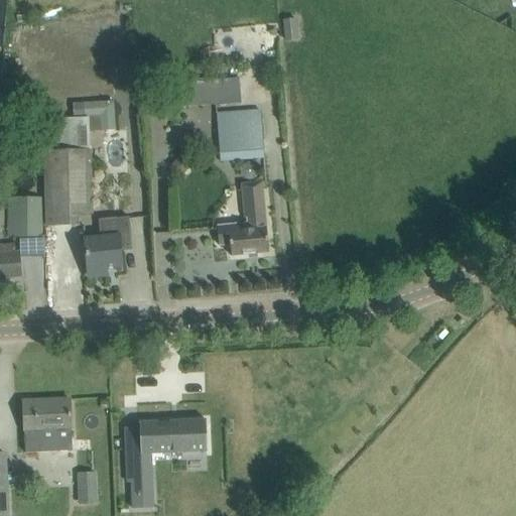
[(167,110),(218,105),(240,103),(239,81),(216,84),(165,89),(167,110)]
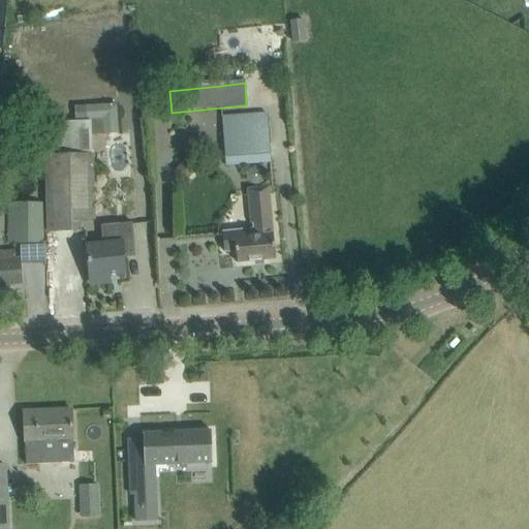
[(117,104),(92,106),(95,134),(119,132),(117,104)]
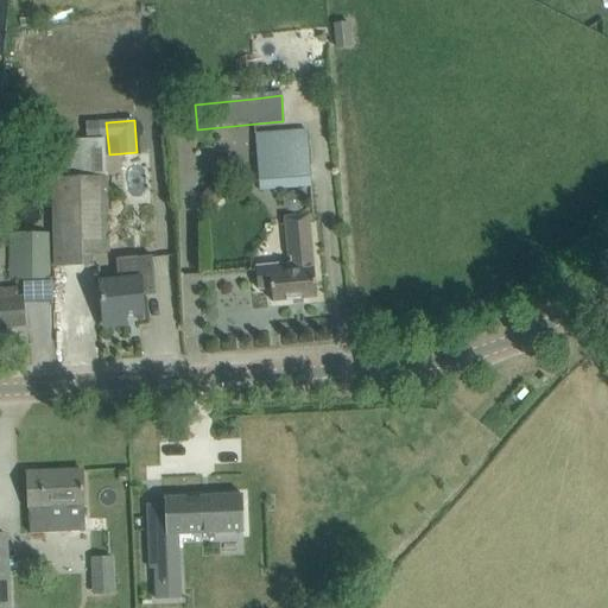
[(261,190),(312,187),(306,133),(257,138),(261,190)]
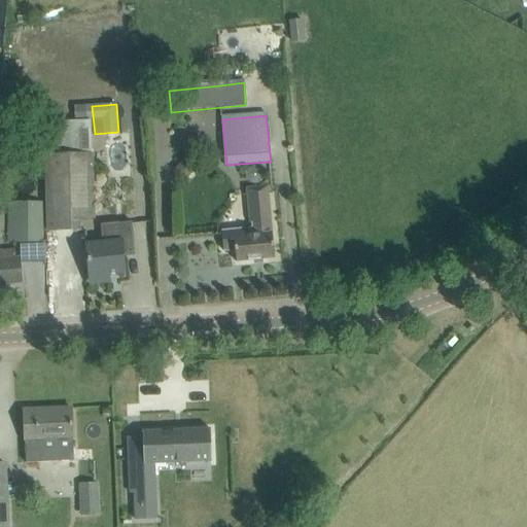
[(92,154),(91,154),(90,121),(45,123),(48,231),(79,230),(79,218),(94,218),(93,198),(92,154)]
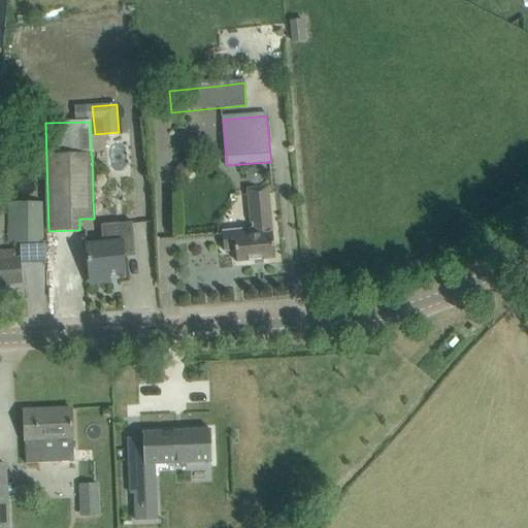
[(275,259),(273,238),(268,194),(274,194),(273,186),(248,189),(251,224),(256,223),(257,229),(222,233),(224,252),(235,251),(236,262),(275,259)]
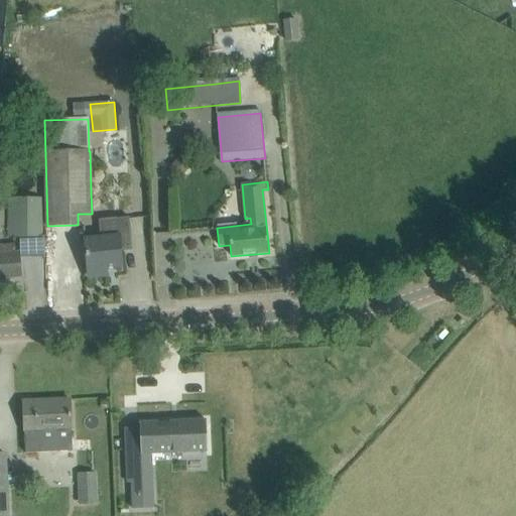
[(42,236),(43,198),(9,197),(8,236),(42,236)]
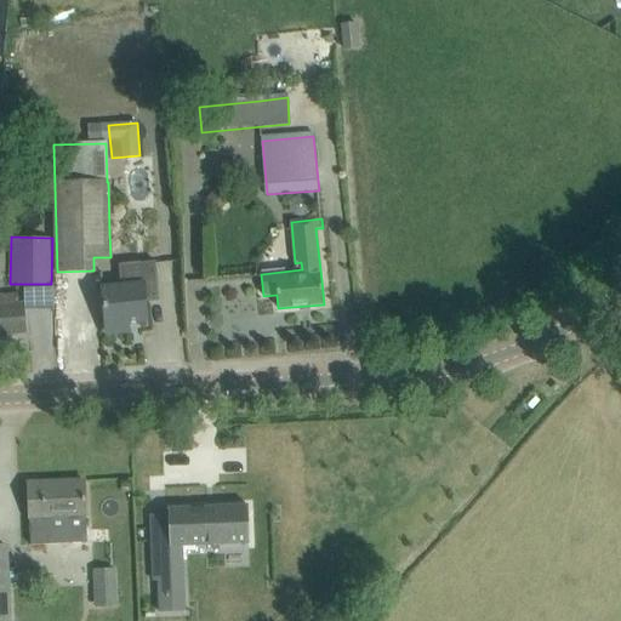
[(125,286),(102,289),(106,326),(107,336),(130,334),(130,324),(147,322),(144,297),(143,285),(141,285),(140,267),(123,268),(125,286)]
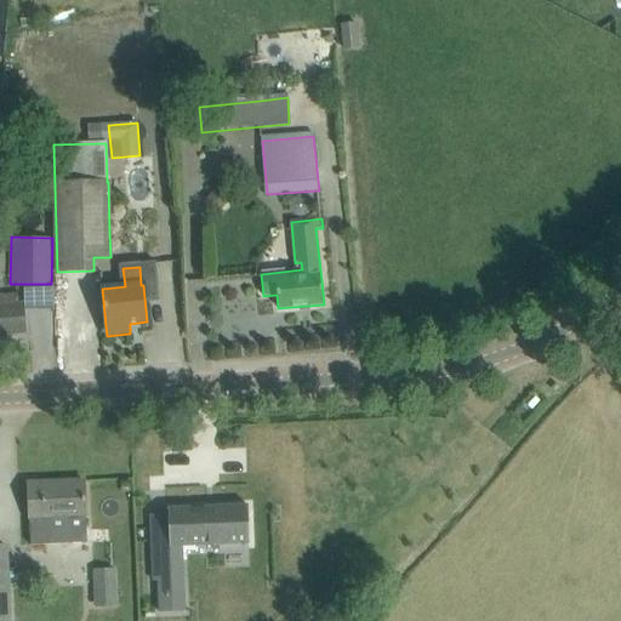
[(21,303),(20,294),(5,295),(5,294),(0,294),(0,335),(26,334),(23,302),(21,303)]
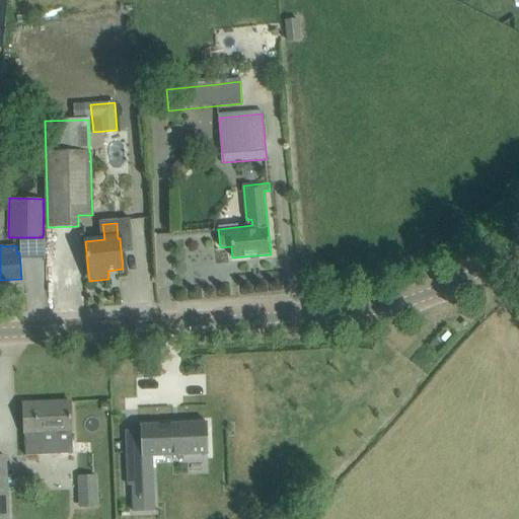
[(72,455),(71,423),(70,402),(23,404),(25,457),(72,455)]
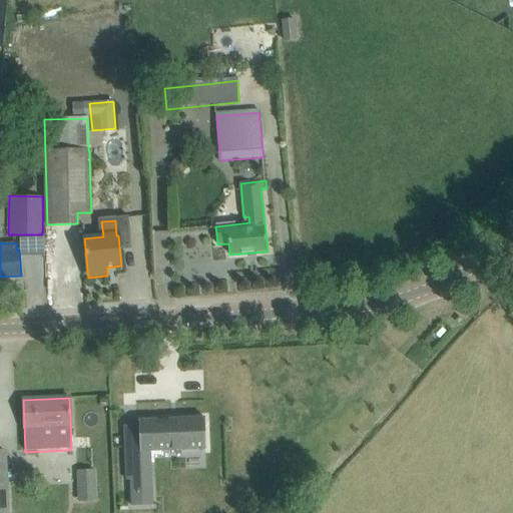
[(131,481),(131,492),(136,492),(136,494),(140,494),(140,492),(143,491),(142,464),(150,464),(150,452),(206,450),(204,418),(138,421),(138,426),(124,426),(126,481),(131,481)]
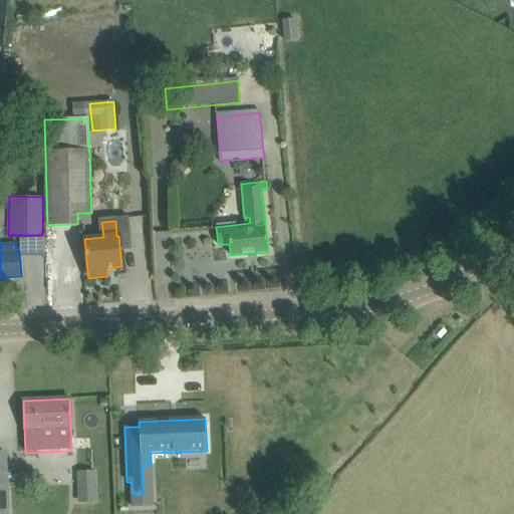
[(0,513),(9,513),(7,451),(0,451),(0,513)]
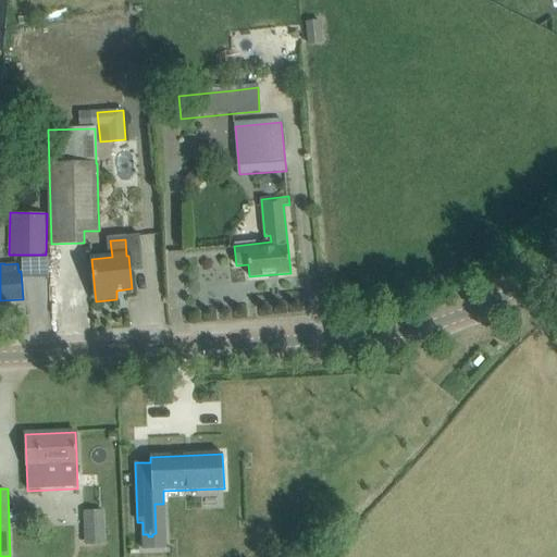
[(86,546),(107,545),(106,510),(85,511),(86,546)]
